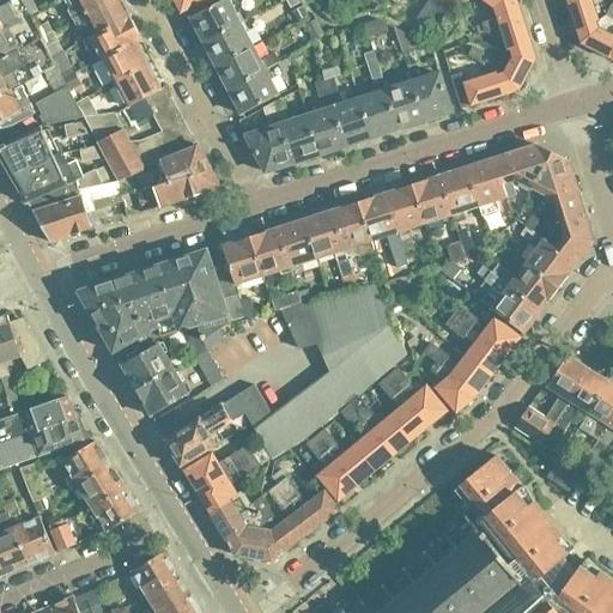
[(0,60),(40,38),(35,29),(19,37),(16,30),(31,22),(29,17),(20,1),(19,0),(12,0),(0,6),(0,60)]
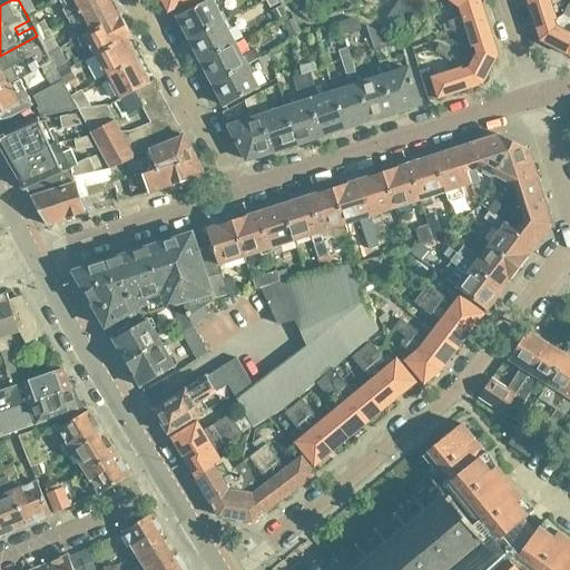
[(29,0),(20,0),(19,1),(27,16),(36,11),(29,0)]
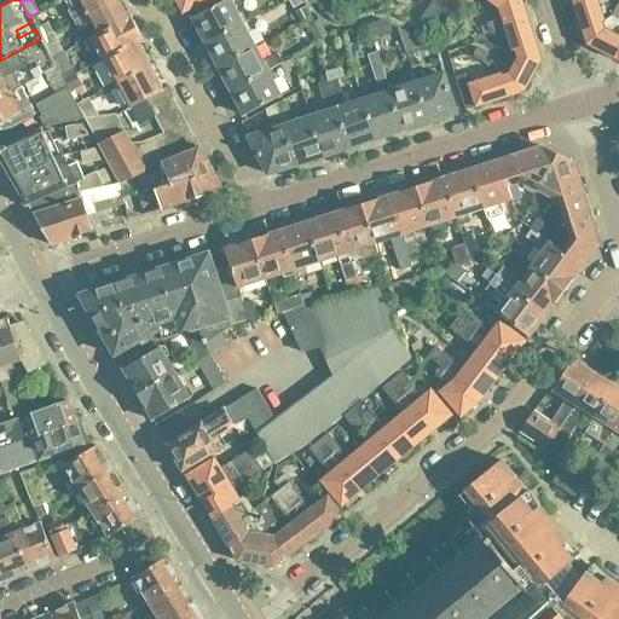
[(113,0),(70,0),(75,7),(69,11),(75,21),(113,0)]
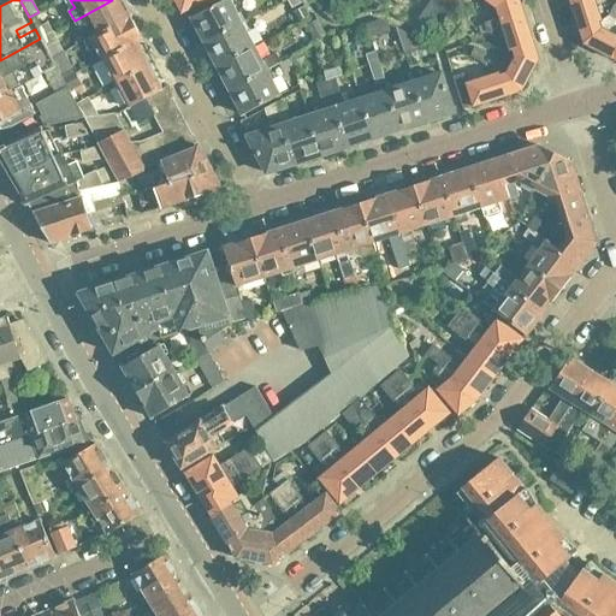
[(98,35),(130,18),(120,0),(112,0),(75,21),(80,30),(92,24),(98,35)]
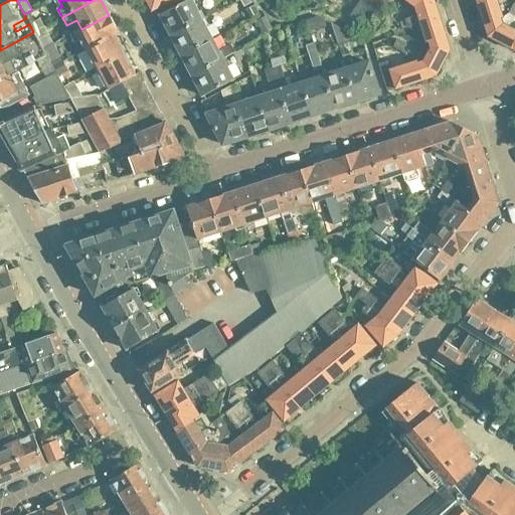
[(172,0),(146,0),(152,11),(172,0)]
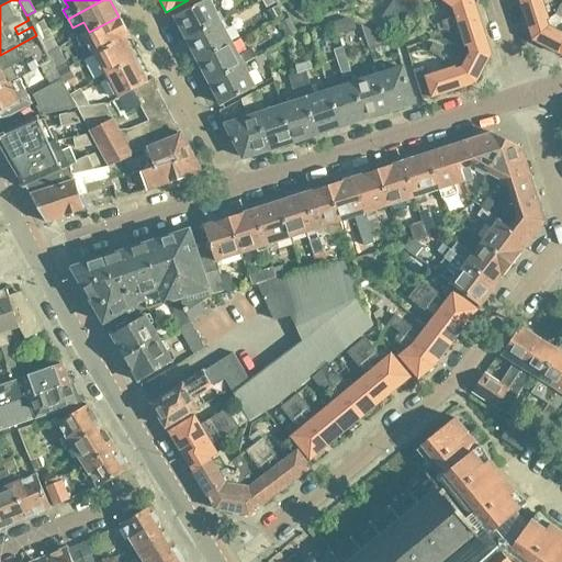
[(221,22),(209,0),(176,18),(178,21),(177,23),(180,27),(182,29),(188,40),(221,22)]
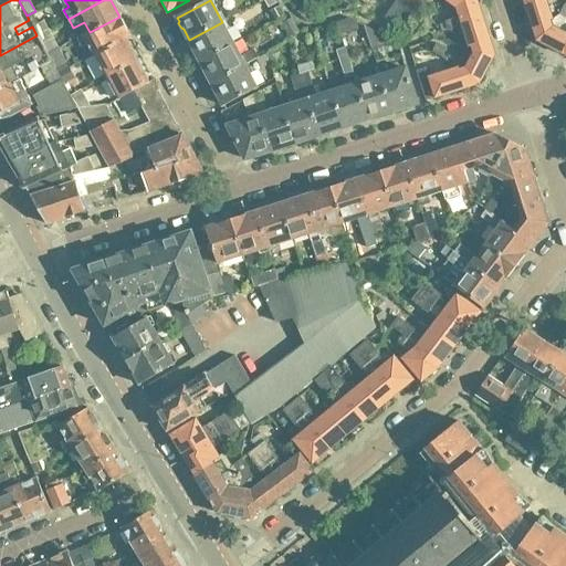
[(273,0),(255,0),(258,10),(274,7),(273,0)]
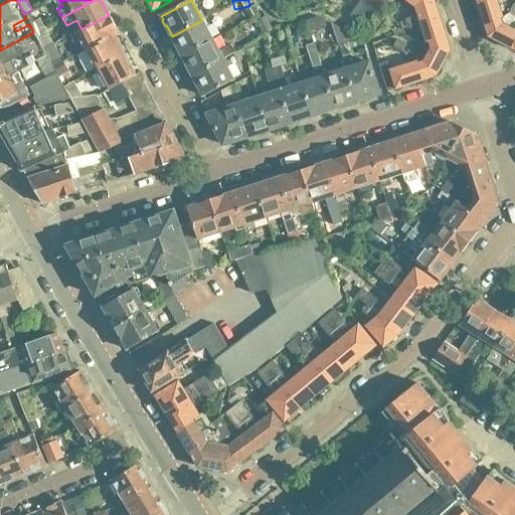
[(367,10),(374,0),(361,0),(350,16),(359,22),(367,10)]
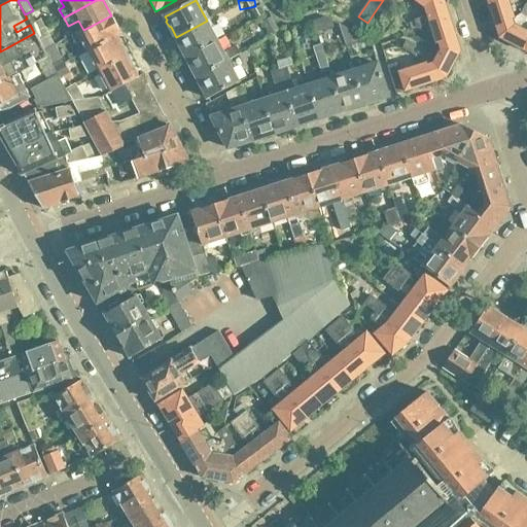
[(418,0),(383,0),(376,10),(384,16),(395,0),(412,0),(417,3),(418,0)]
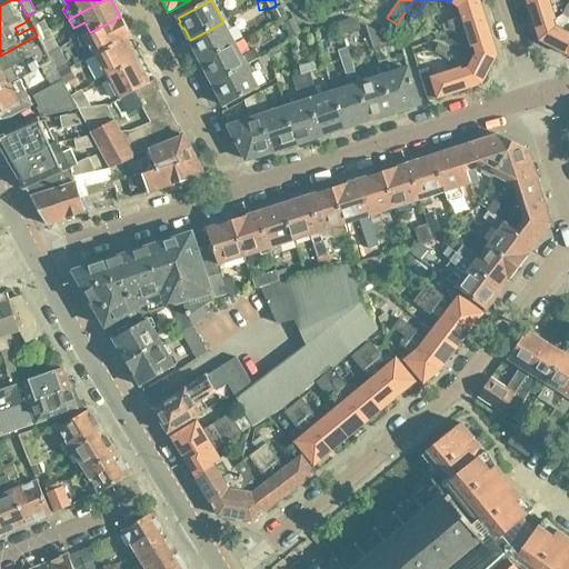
[(483,12),(479,0),(451,0),(450,3),(458,10),(461,18),(483,12)]
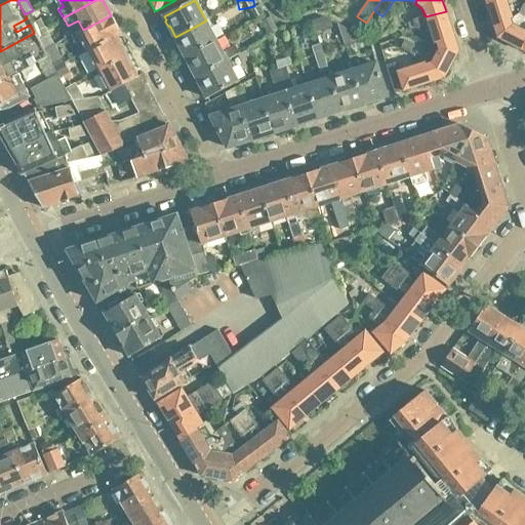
[(485,0),(493,23),(513,16),(508,1),(509,0),(485,0)]
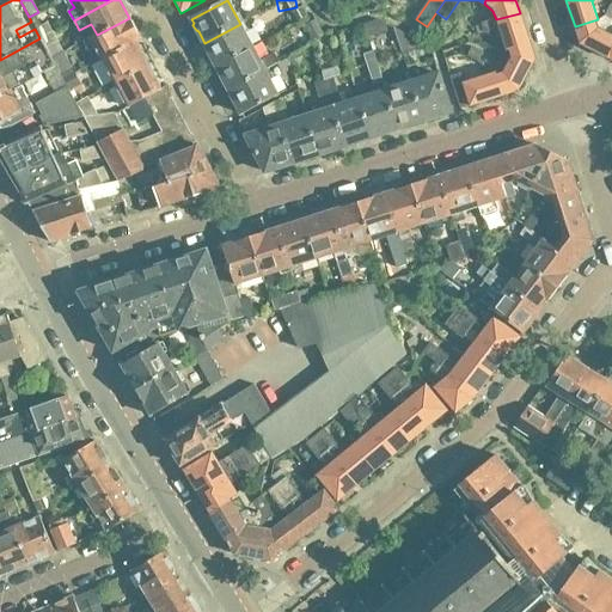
[(598,19),(575,26),(581,46),(611,62),(611,61),(611,5),(604,14),(598,19)]
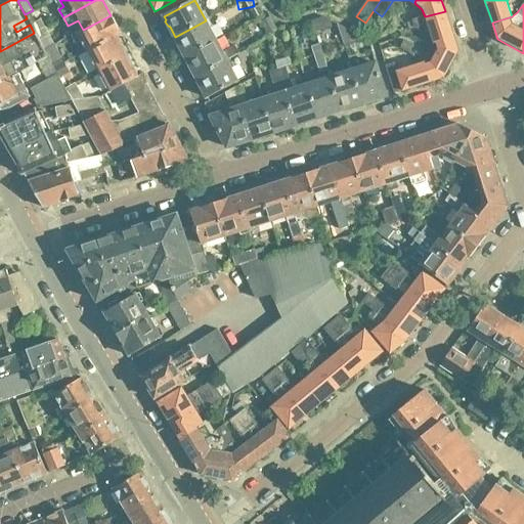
[(259,5),(249,10),(253,18),(263,13),(259,5)]
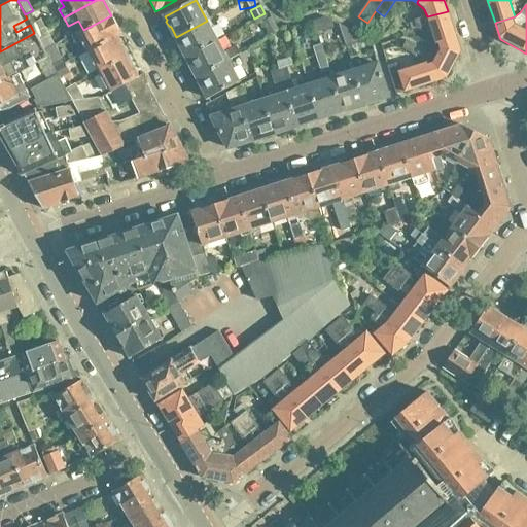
[(457,38),(448,11),(427,16),(415,21),(418,30),(430,26),(436,45),(438,44),(457,38)]
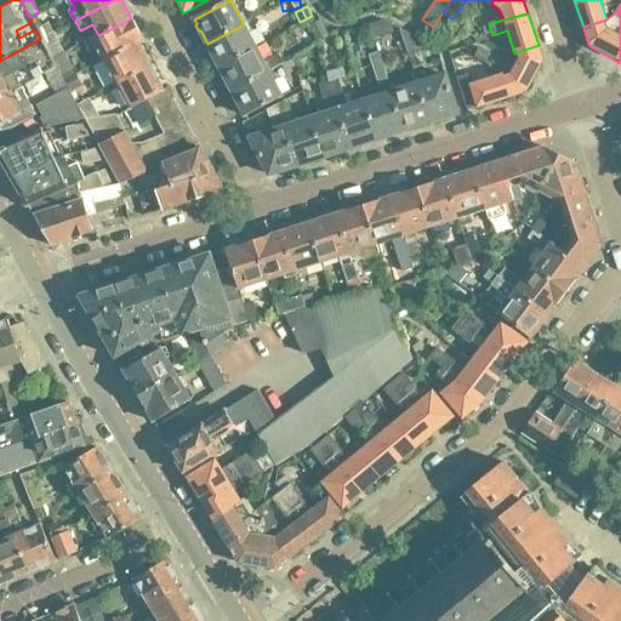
[(142,40),(143,40),(131,18),(98,35),(85,41),(91,52),(96,49),(103,61),(109,57),(137,43),(142,40)]
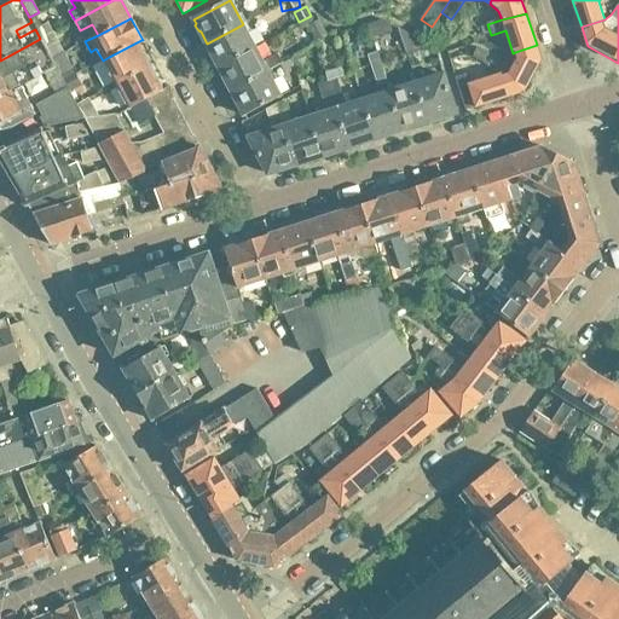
[(318,19),(307,27),(316,41),(328,34),(318,19)]
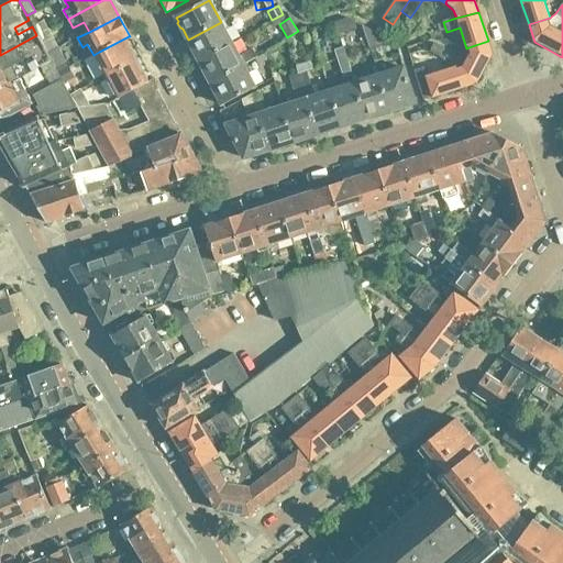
[(355,23),(348,18),(335,22),(340,34),(356,29),(355,23)]
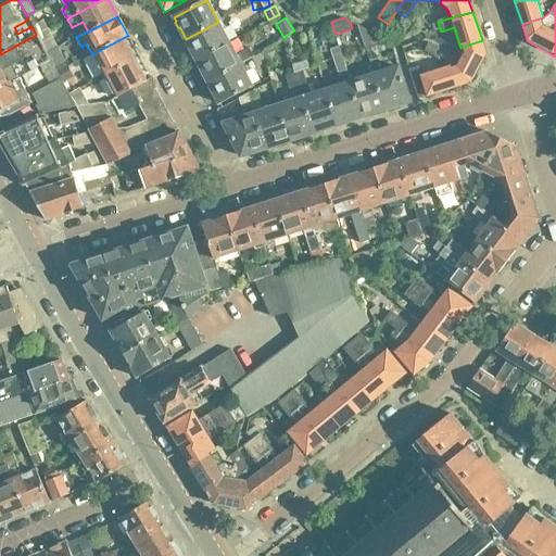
[(48,28),(42,20),(33,25),(37,35),(48,28)]
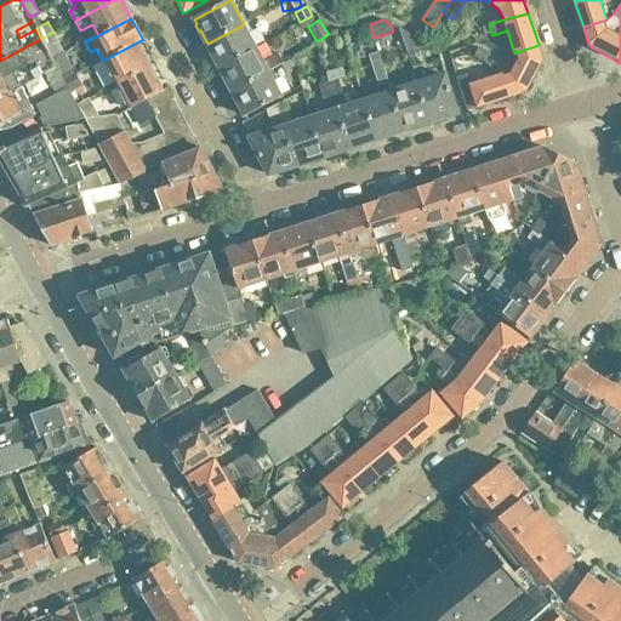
[(256,49),(244,24),(208,44),(215,56),(212,57),(216,63),(217,64),(220,68),(256,49)]
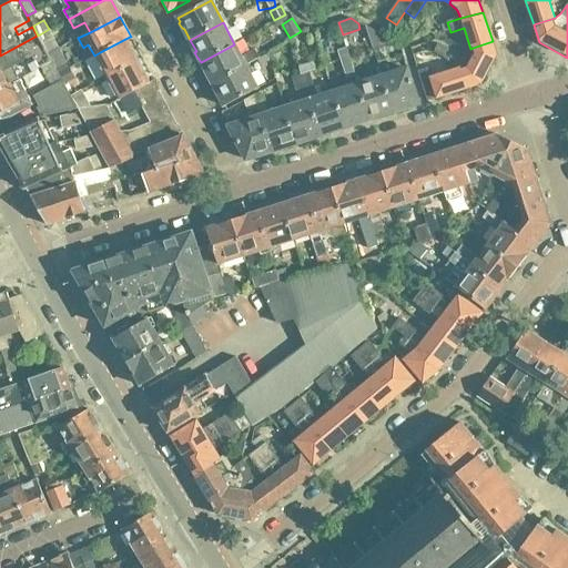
[(394,44),(368,28),(375,50),(394,44)]
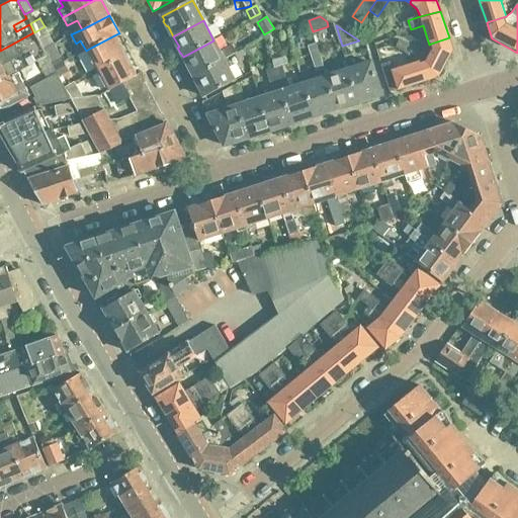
[(44,49),(54,42),(49,34),(45,26),(34,32),(38,39),(44,49)]
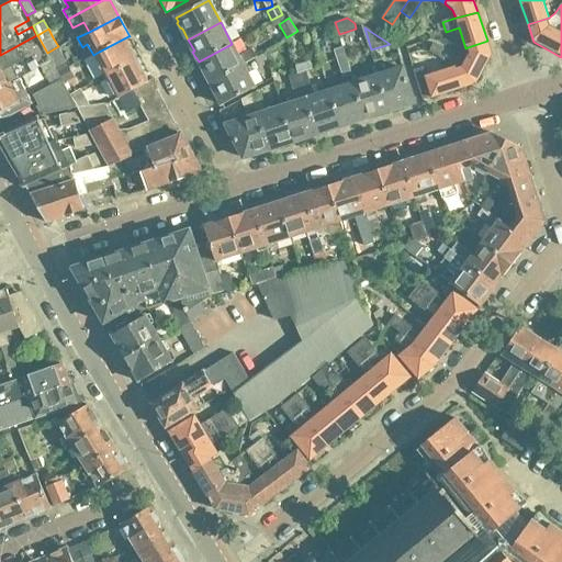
[(38,67),(41,66),(51,60),(36,35),(0,55),(0,88),(17,79),(10,67),(32,55),(38,67)]
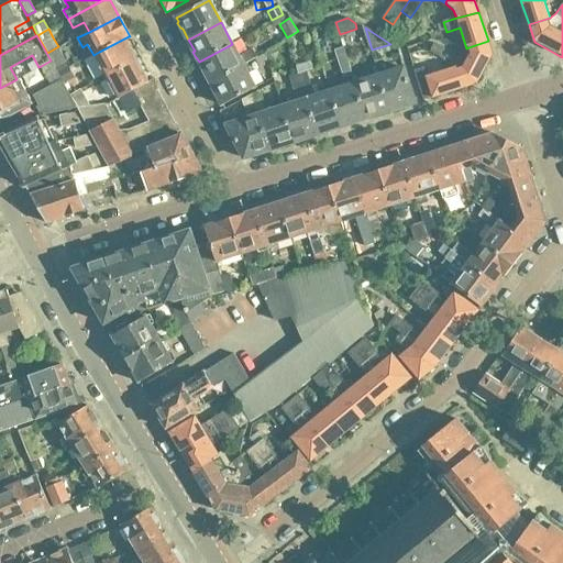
[(134,58),(135,55),(132,50),(130,48),(124,39),(99,52),(94,55),(105,77),(135,62),(134,58)]
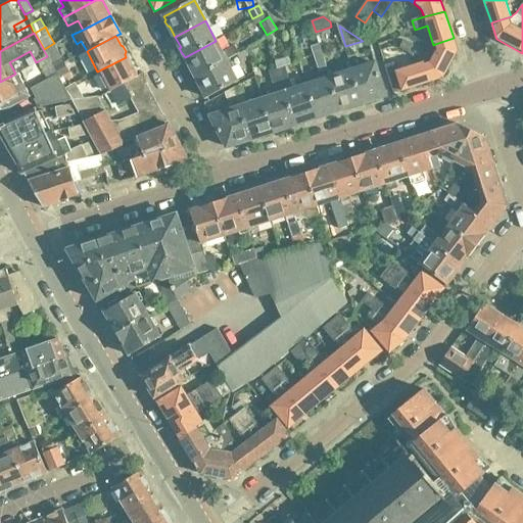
[(62,55),(76,49),(72,38),(57,43),(62,55)]
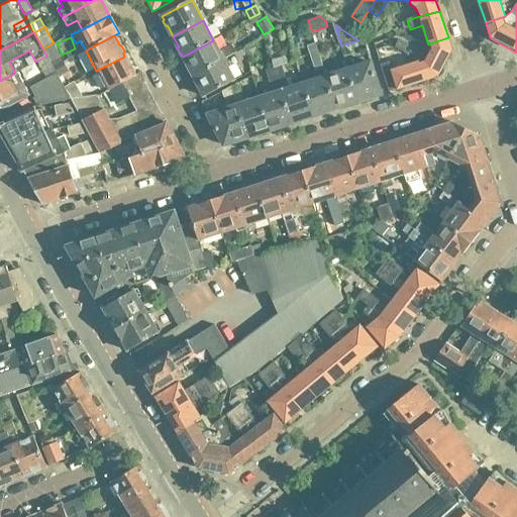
[(438,78),(452,50),(448,37),(430,43),(432,48),(425,63),(418,65),(424,82),(438,78)]
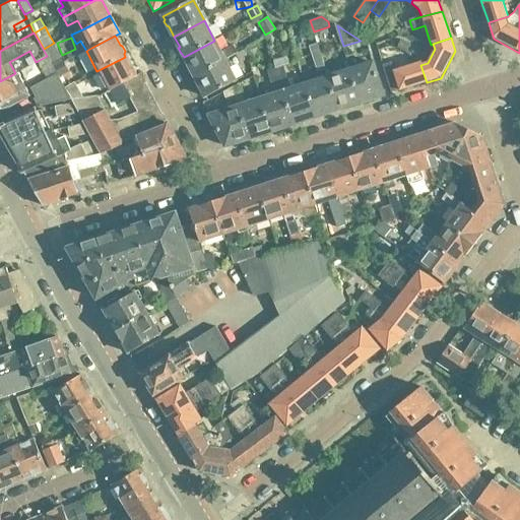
[(239,54),(234,45),(220,52),(214,41),(184,57),(186,60),(185,61),(188,67),(190,68),(195,77),(224,61),(229,59),(239,54)]
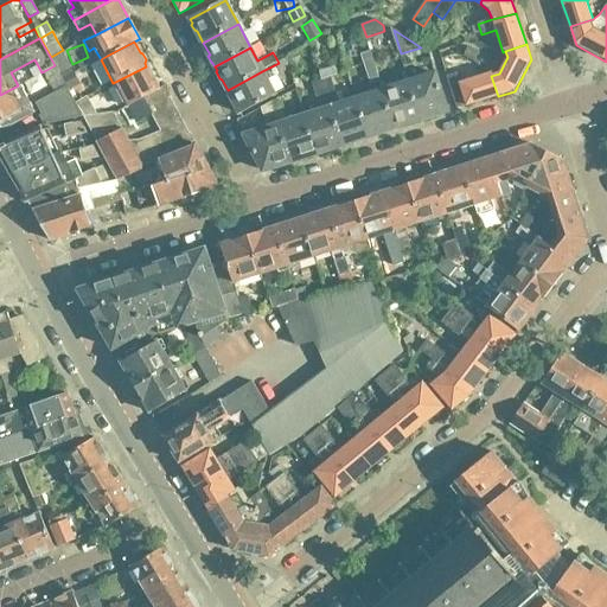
[(63,51),(63,50),(51,57),(57,66),(61,72),(72,66),(69,61),(63,51)]
